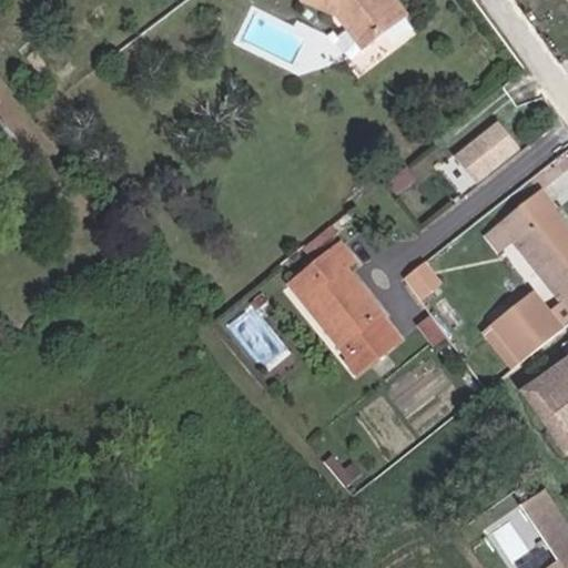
[(324,0),(320,9),(340,17),(362,48),(403,18),(391,0),(324,0)]
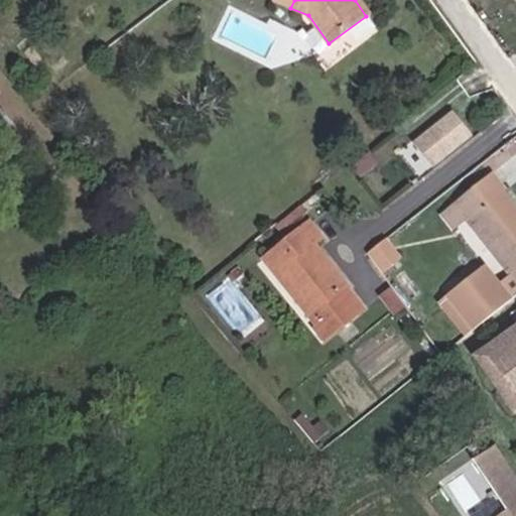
[(468,136),(450,114),(410,146),(427,167),(468,136)]
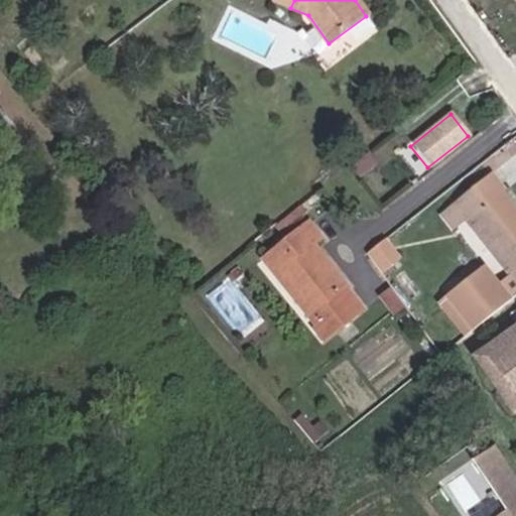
[(490,174),(454,203),(468,221),(515,282),(515,198),(508,188),(504,191),(490,174)]
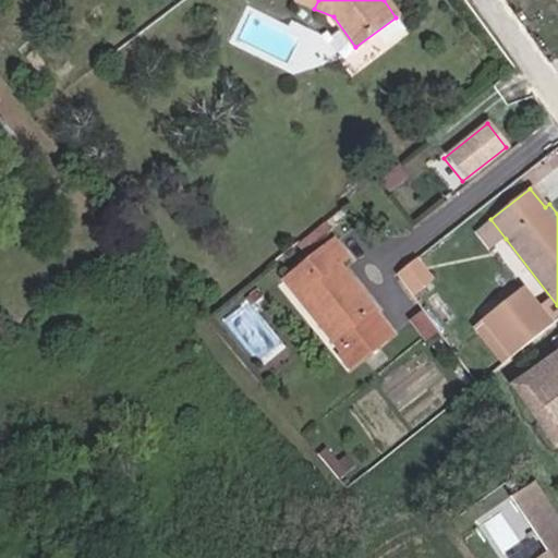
[(506,239),(490,219),(476,230),(492,250),(506,239)]
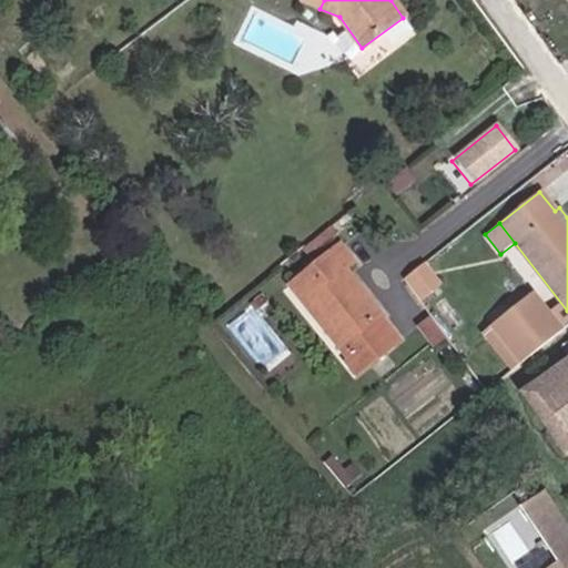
[(381,320),(383,317),(345,272),(355,265),(341,246),(290,286),(306,307),(313,304),(364,369),(398,342),(381,320)]
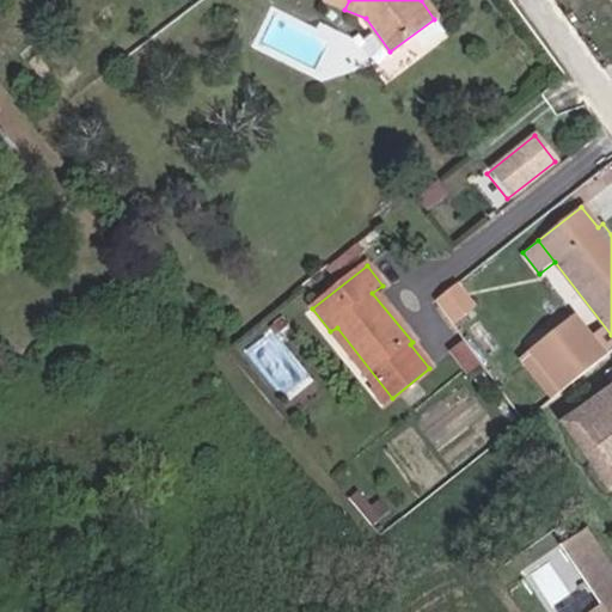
[(452,325),(471,310),(454,287),(435,301),(452,325)]
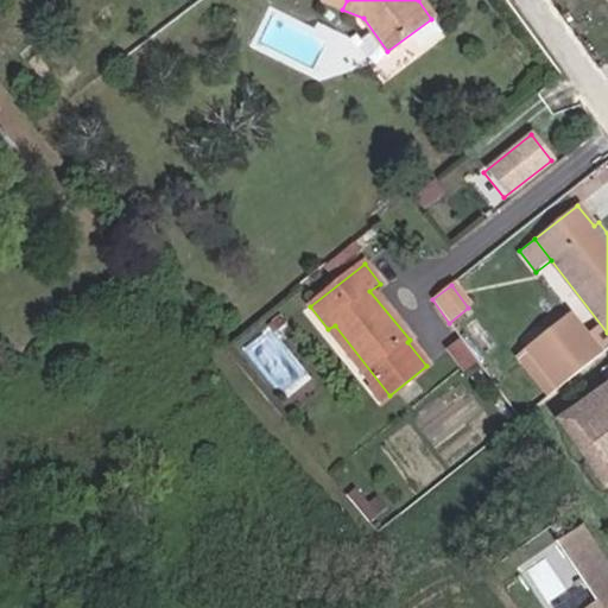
[(548,397),(599,355),(569,320),(527,353),(549,380),(539,387),(548,397)]
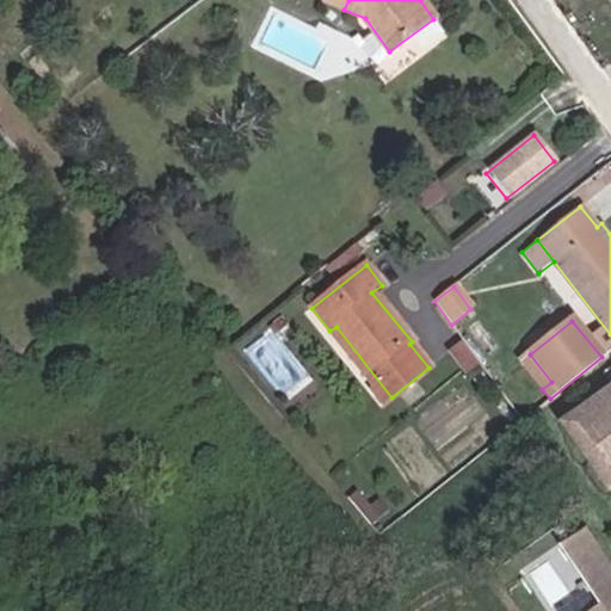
[(551,382),(530,355),(520,362),(542,389),(551,382)]
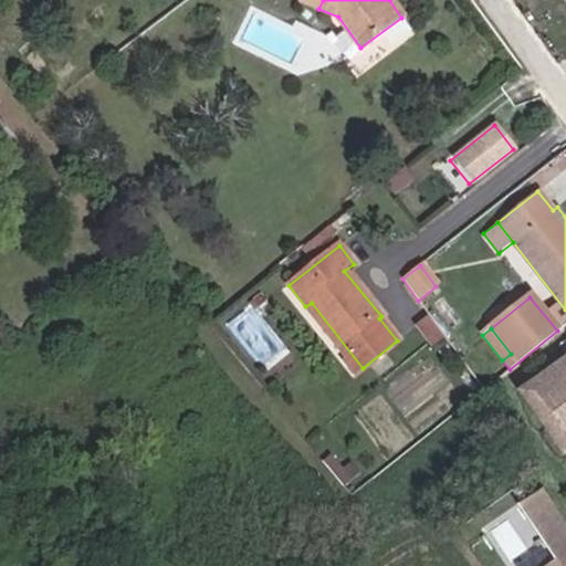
[(565,357),(526,387),(535,400),(543,395),(565,426),(565,357)]
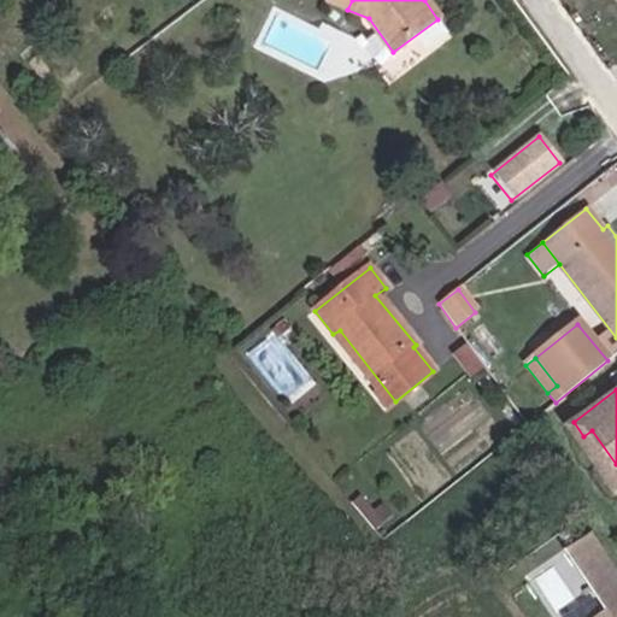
[(616,464),(592,430),(583,436),(616,482),(616,464)]
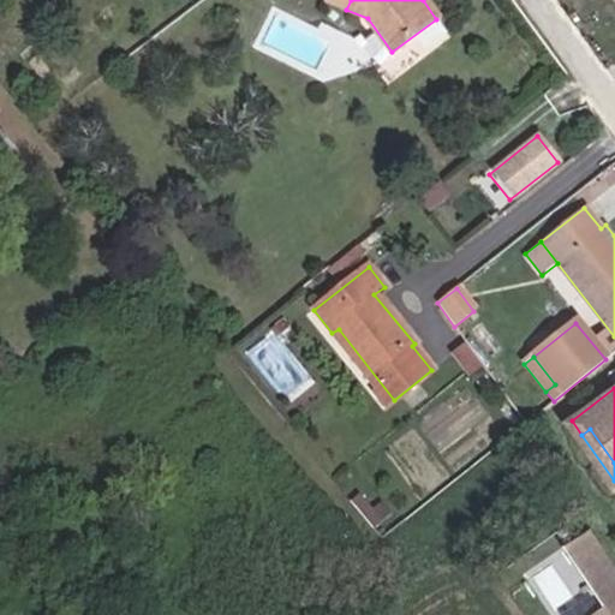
[(614,614),(614,569),(589,531),(563,548),(603,608),(592,614),(614,614)]
